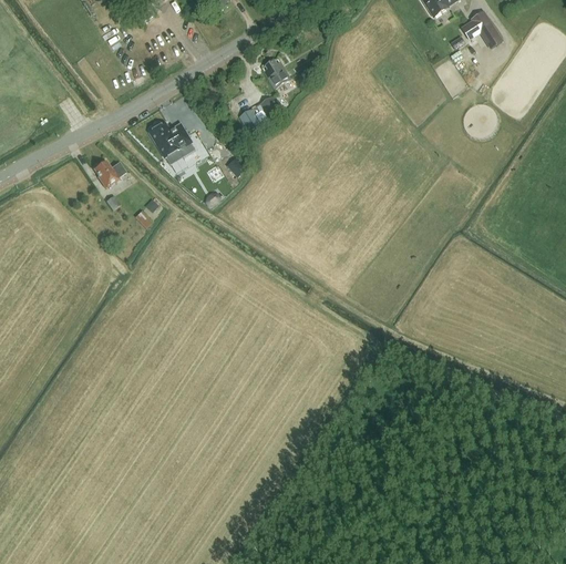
[(226,1),(228,0),(204,0),(205,1),(206,0),(214,13),(228,4),(226,1)]
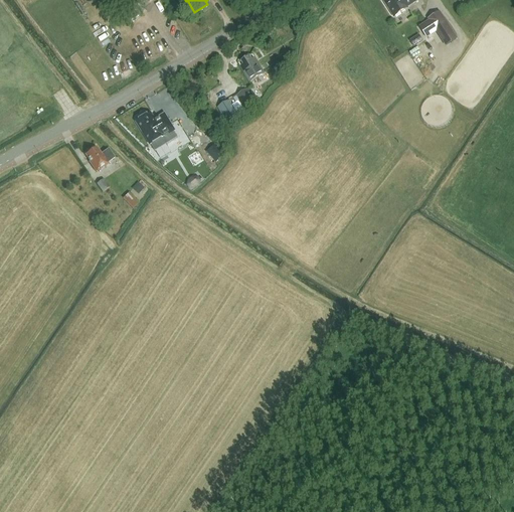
[(405,5),(412,0),(383,0),(393,14),(406,6),(405,5)]
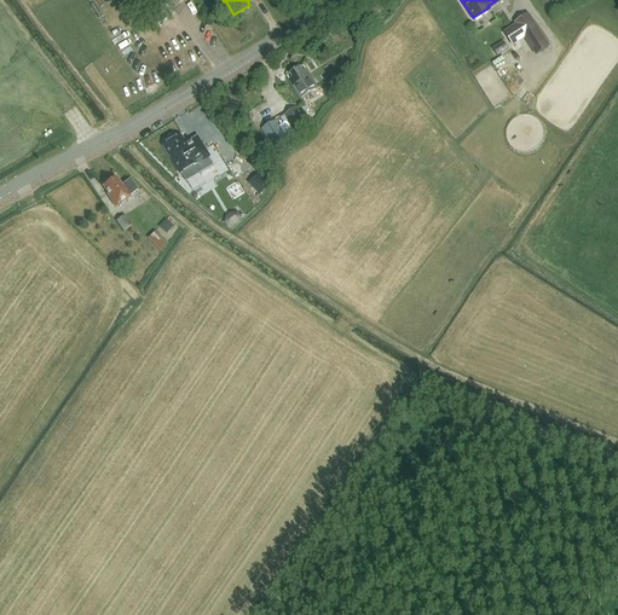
[(149,16),(152,22),(168,15),(165,7),(149,16)]
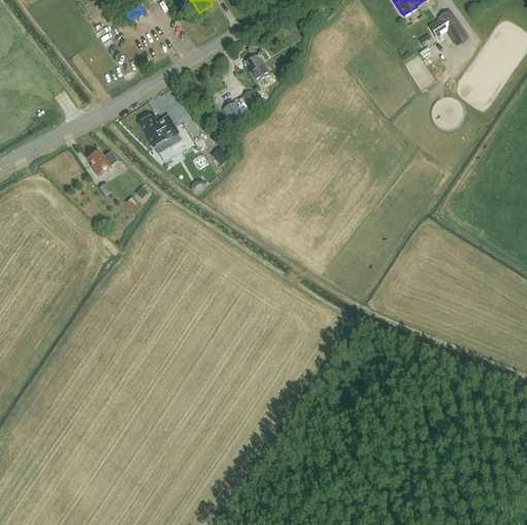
[(467,38),(450,10),(438,18),(439,20),(429,26),(436,37),(447,30),(456,44),(467,38)]
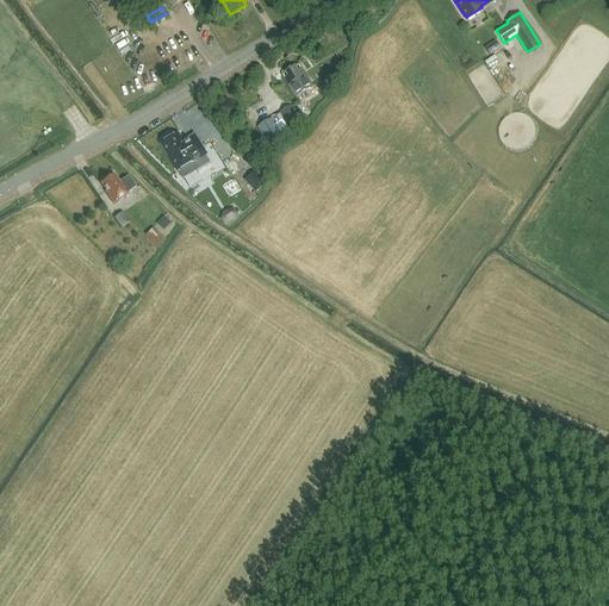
[(495,38),(490,42),(495,49),(499,45),(495,38)]
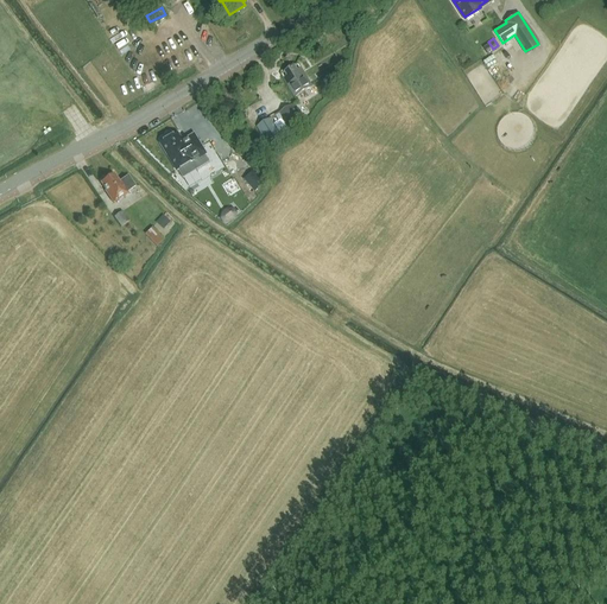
[(295,95),(313,84),(301,65),(297,68),(293,64),(284,70),(286,74),(283,76),(295,95)]
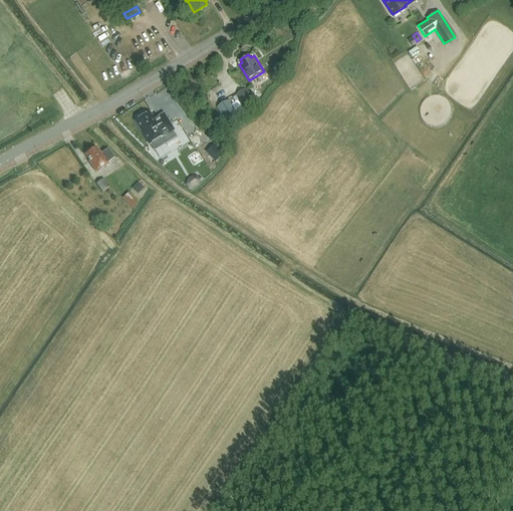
[(255,101),(246,87),(235,93),(243,108),(255,101)]
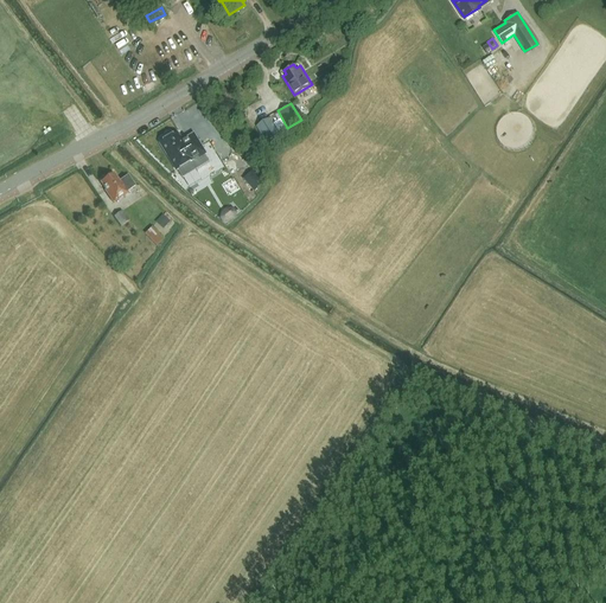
[(280,133),(269,115),(255,124),(266,142),(280,133)]
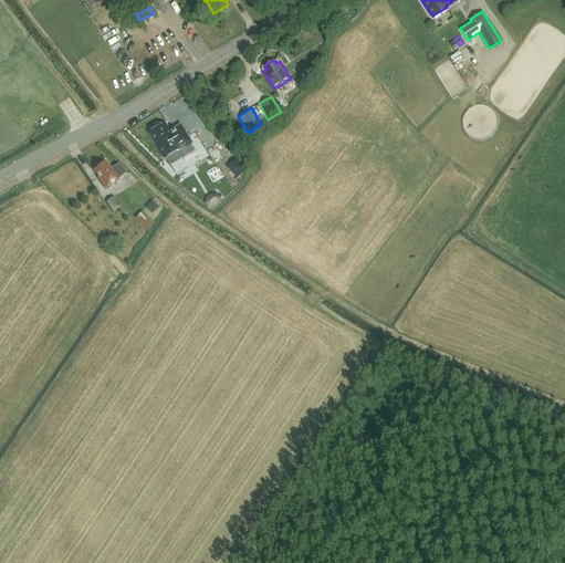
[(149,132),(165,156),(190,141),(179,124),(168,131),(164,123),(149,132)]
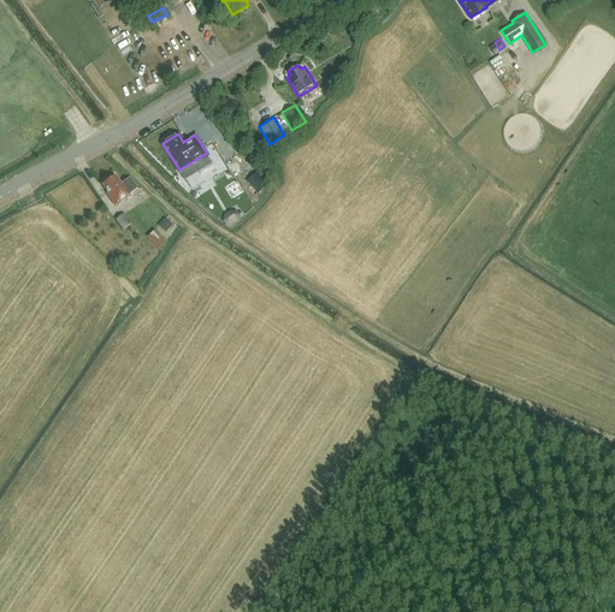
[(120,183),(113,173),(101,183),(107,191),(106,192),(114,205),(129,194),(129,192),(136,186),(129,176),(120,183)]
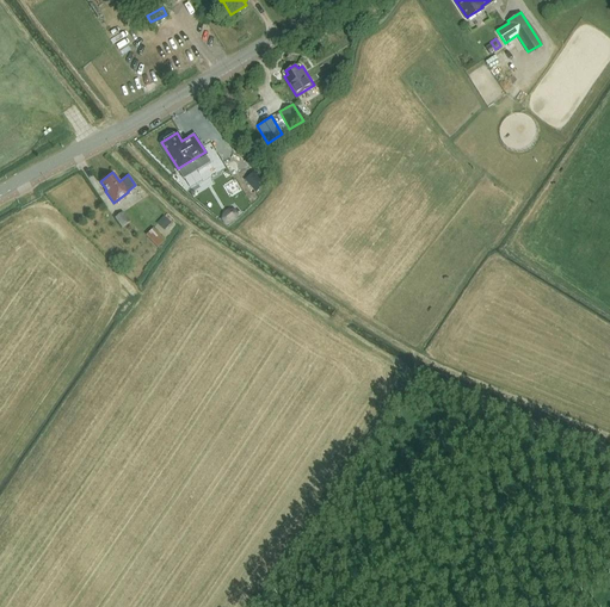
[(262,185),(250,172),(244,178),(256,191),(262,185)]
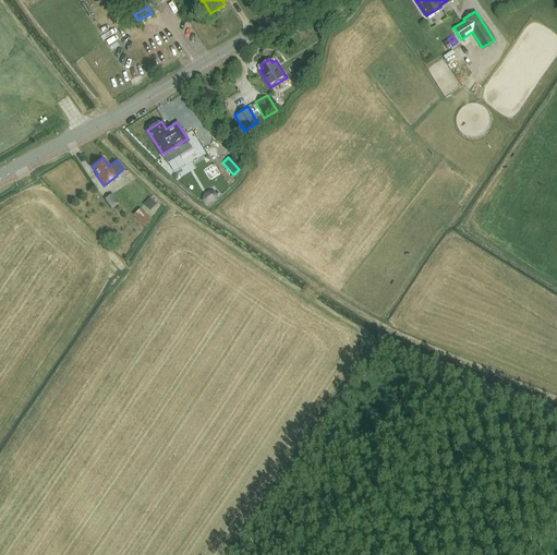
[(109,206),(118,202),(111,192),(104,196),(109,206)]
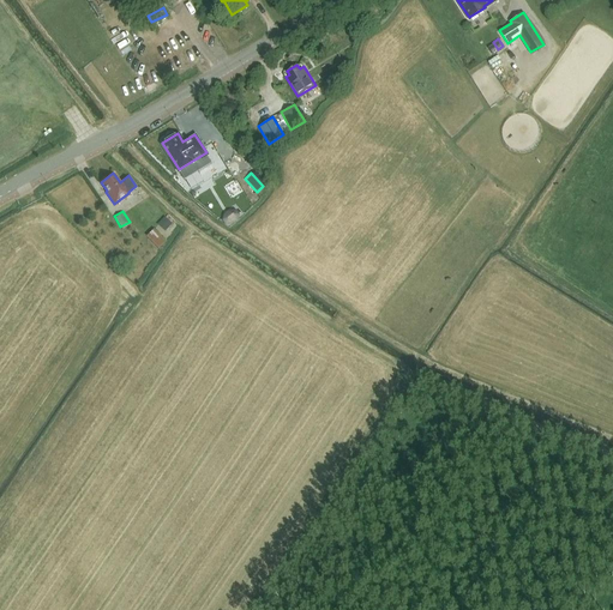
[(161,217),(152,224),(160,233),(168,224),(161,217)]
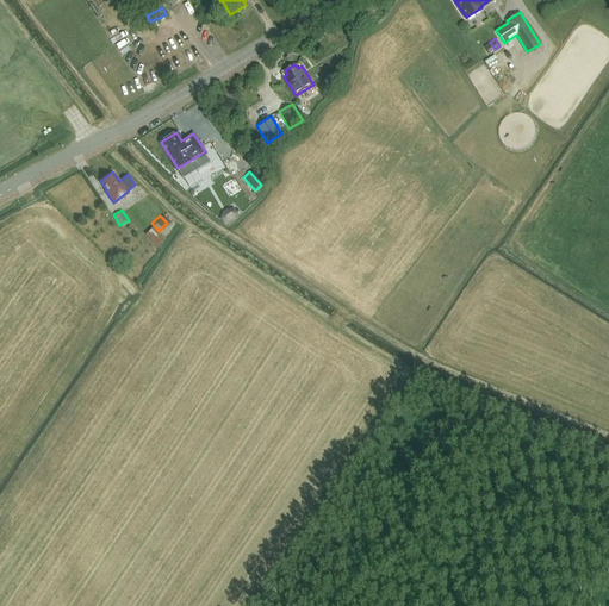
[(145,232),(157,245),(165,238),(153,226),(145,232)]
